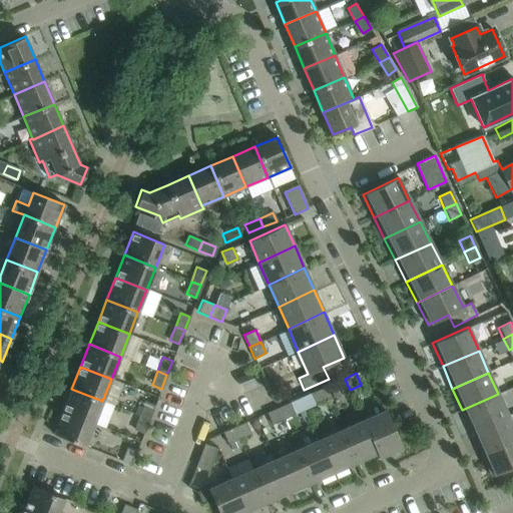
[(333,383),(322,388),(327,400),(339,395),(333,383)]
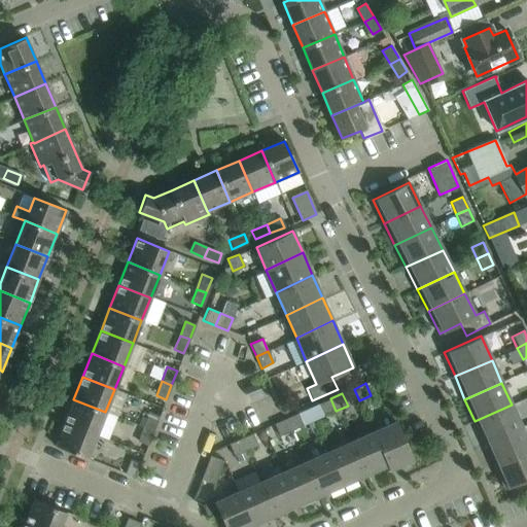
[(336,411),(330,398),(318,403),(324,416),(336,411)]
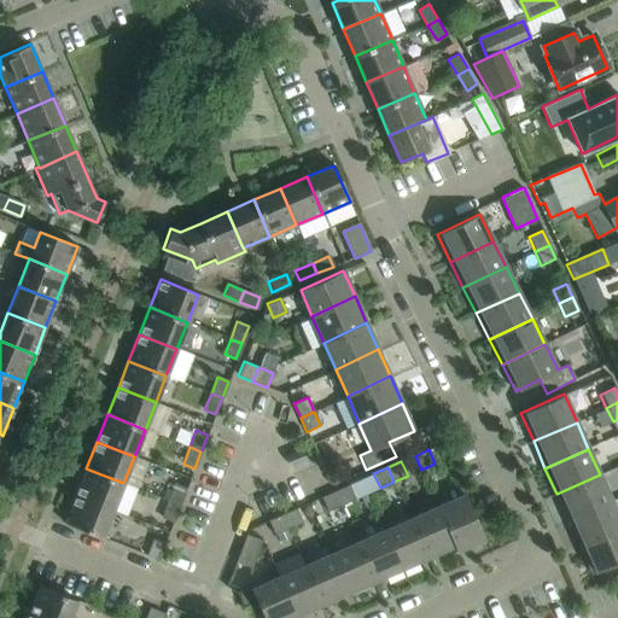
[(112,511),(123,483),(86,468),(75,495),(112,511)]
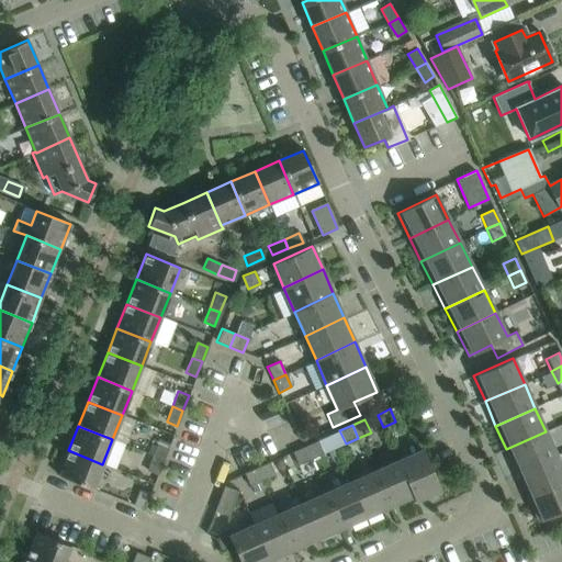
[(517,473),(557,457),(546,431),(506,449),(517,473)]
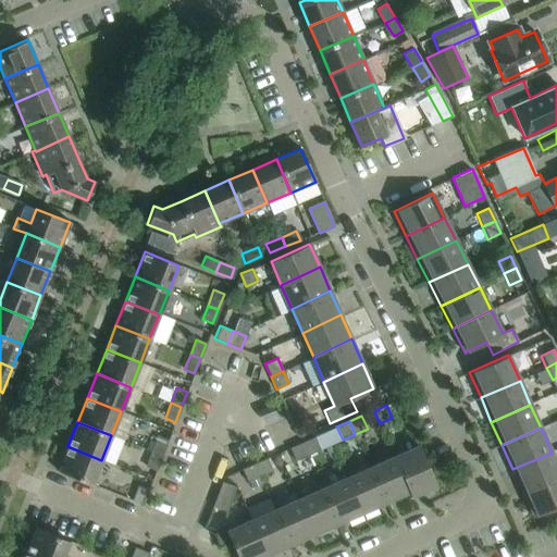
[(158,436),(151,452),(162,456),(168,441),(158,436)]
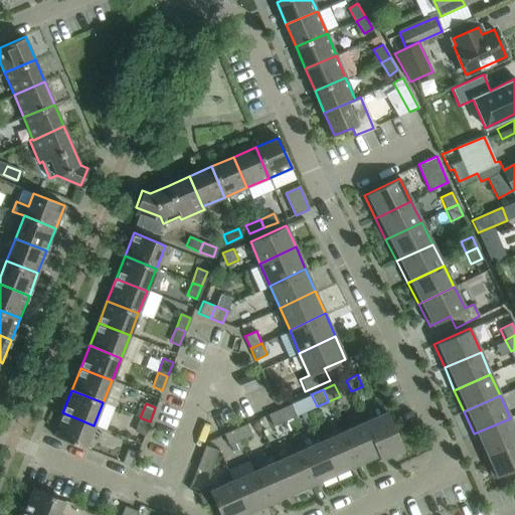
[(291,404),(279,409),(285,421),(296,415),(291,404)]
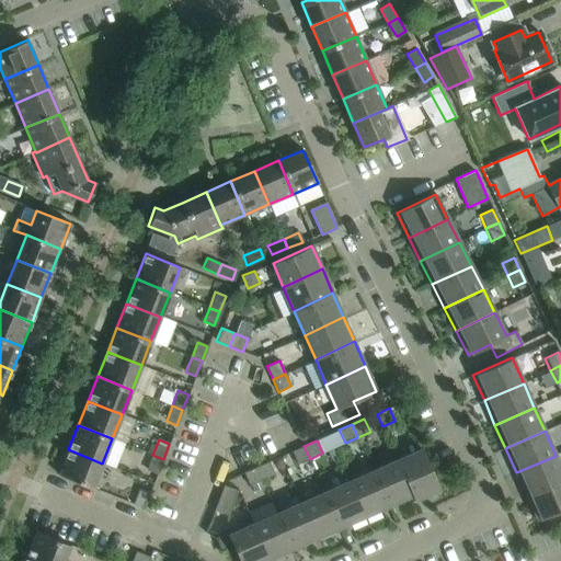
[(310,459),(304,446),(292,451),(297,465),(310,459)]
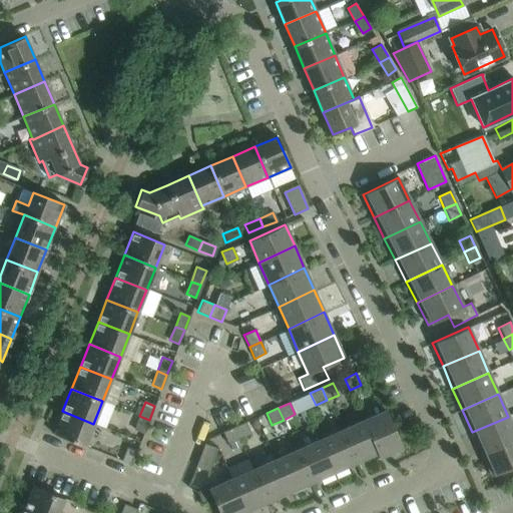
[(386,410),(364,420),(380,457),(402,447),(386,410)]
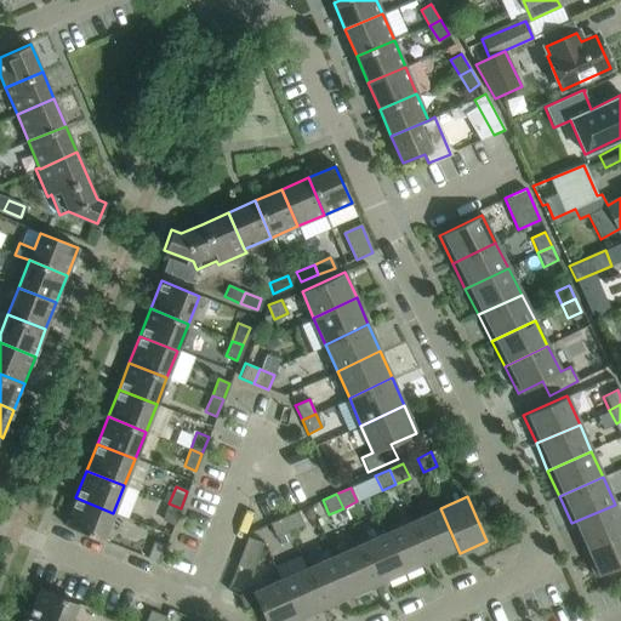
[(102,540),(113,513),(75,497),(64,525),(102,540)]
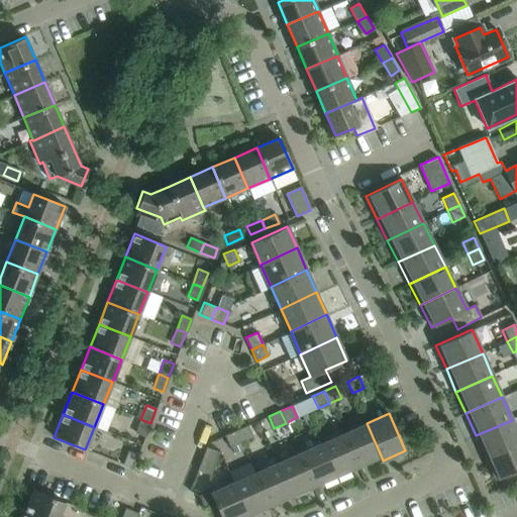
[(144,436),(150,423),(140,419),(135,433),(144,436)]
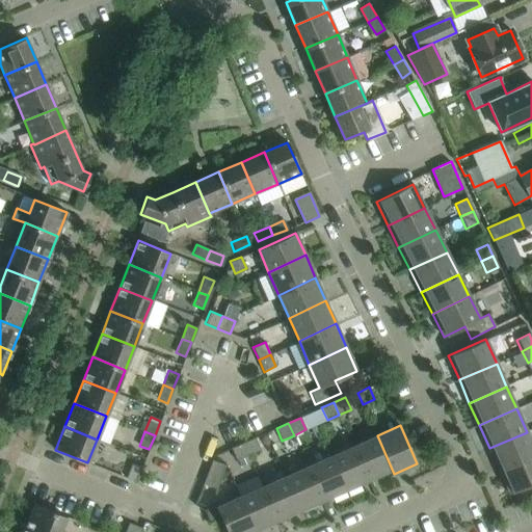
[(500,471),(531,456),(531,444),(527,432),(489,448),(500,471)]
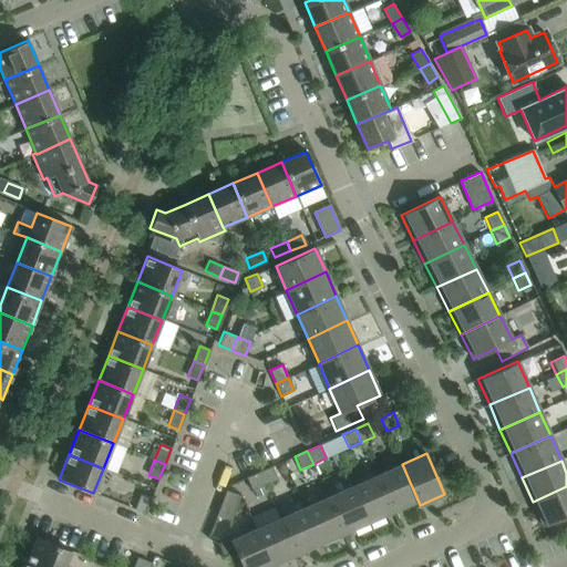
[(419,506),(420,505),(402,464),(378,475),(393,511),(416,501),(419,506)]
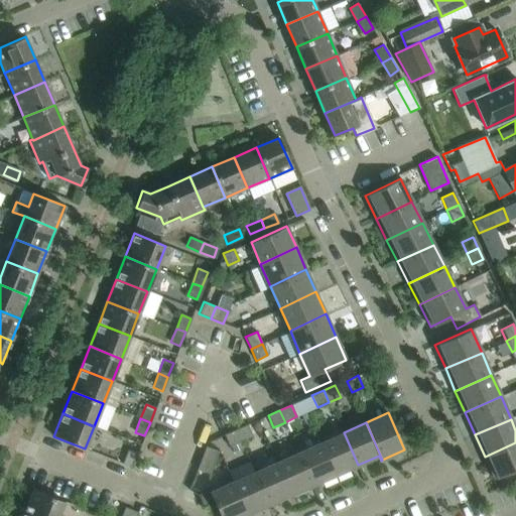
[(247,424),(235,429),(241,441),(252,436),(247,424)]
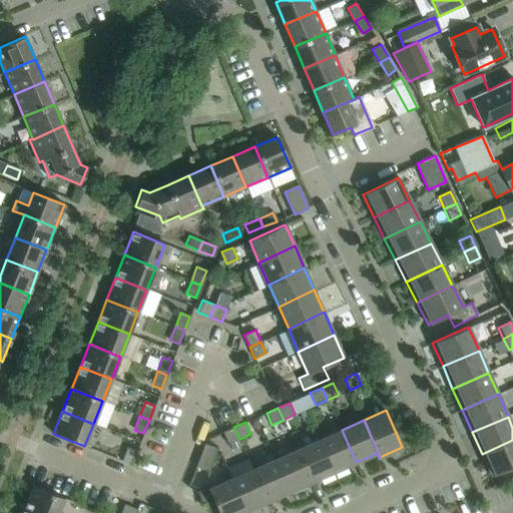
[(239,439),(233,427),(222,432),(227,444),(228,444),(237,440),(239,439)]
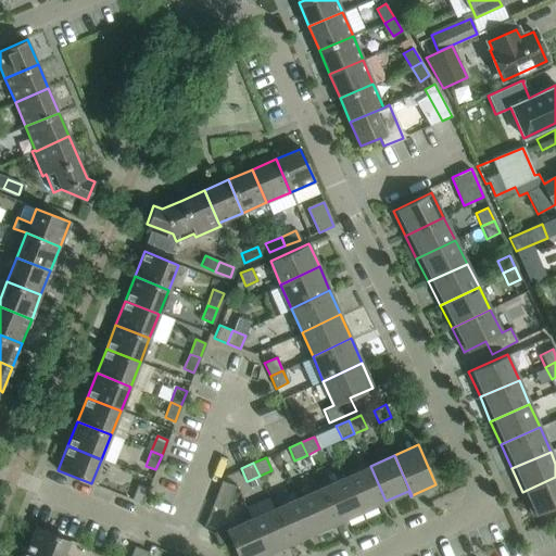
[(386,501),(370,466),(345,477),(361,512),(386,501)]
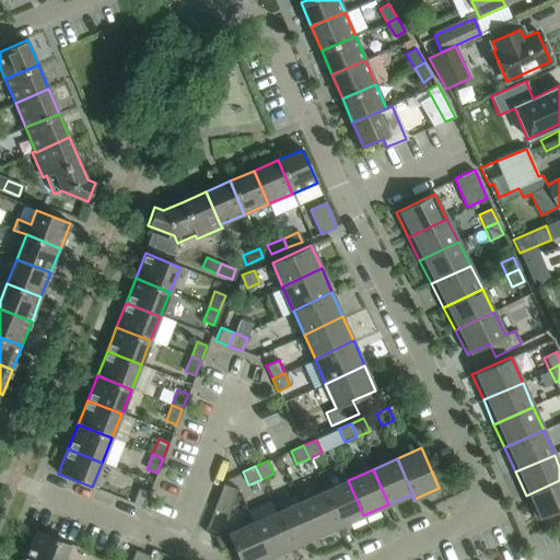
[(259,480),(249,485),(253,491),(263,487),(259,480)]
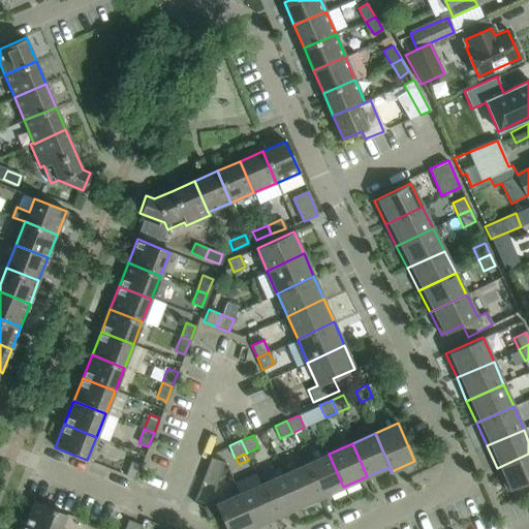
[(343,487),(329,454),(306,464),(321,497),(343,487)]
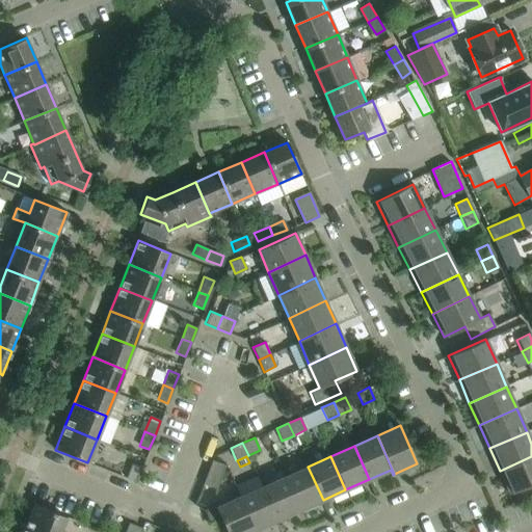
[(531,483),(531,456),(500,471),(509,494),(531,483)]
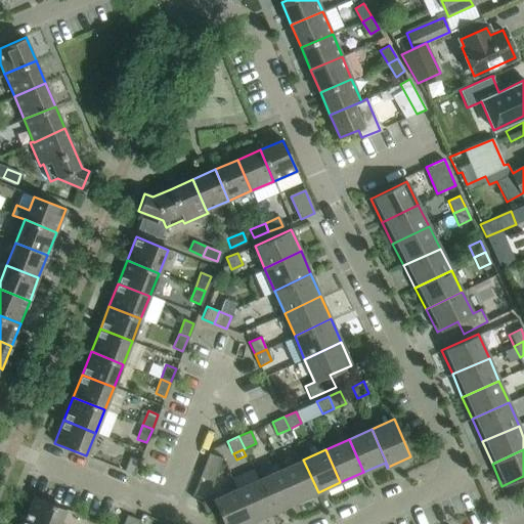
[(213,481),(218,470),(222,457),(209,453),(200,476),(213,481)]
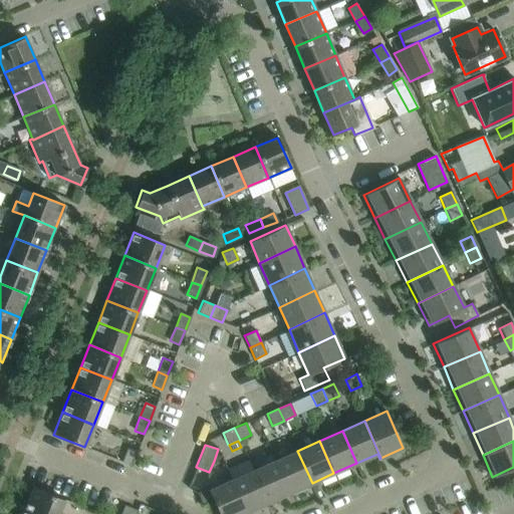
[(122,462),(132,466),(137,452),(127,448),(122,462)]
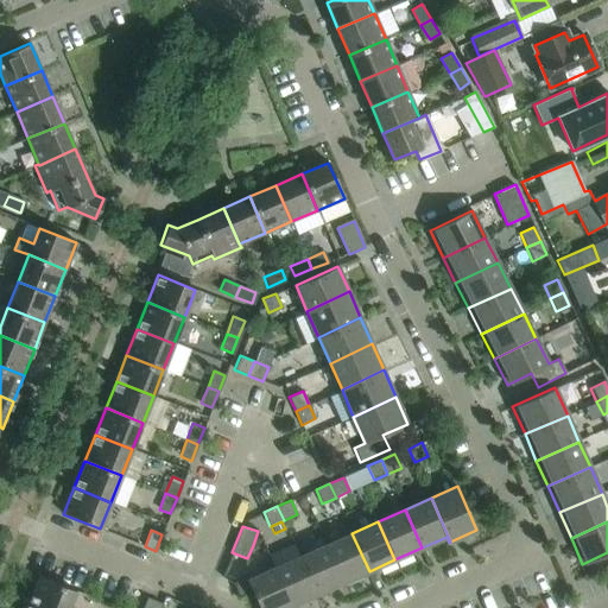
[(369,571),(352,533),(325,544),(343,583),(369,571)]
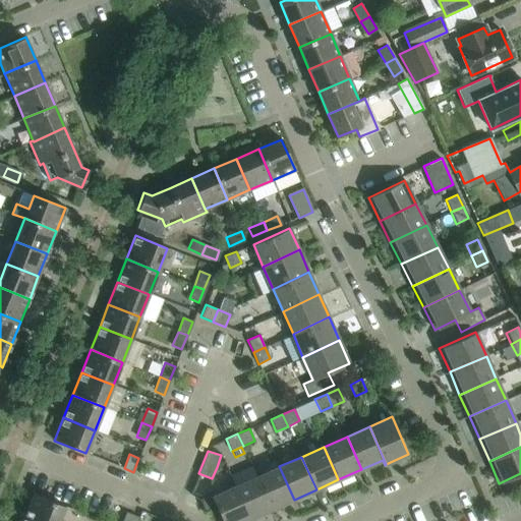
[(294,500),(279,466),(256,476),(271,510),(294,500)]
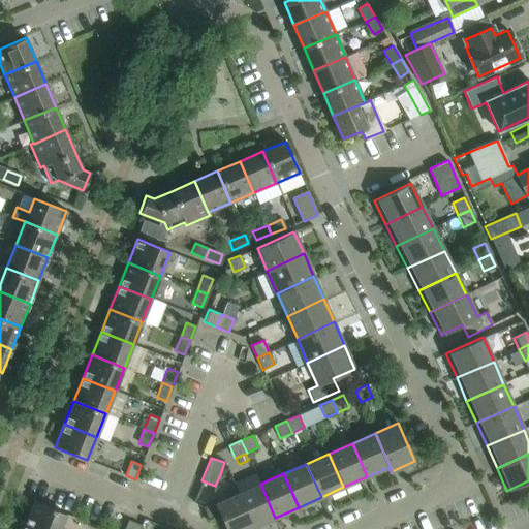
[(275,518),(260,484),(238,494),(252,528),(275,518)]
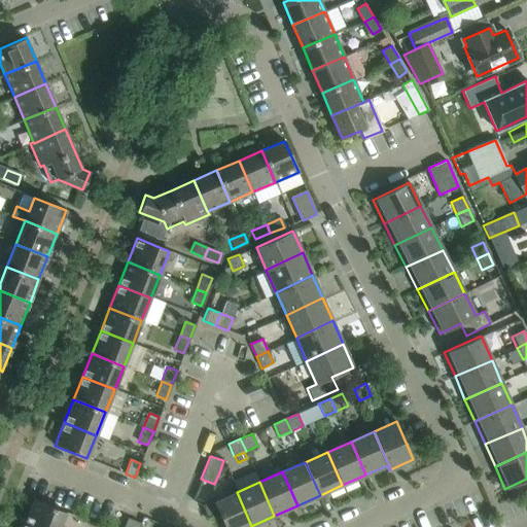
[(248,526),(251,526),(237,492),(214,502),(218,512),(224,526),(248,526)]
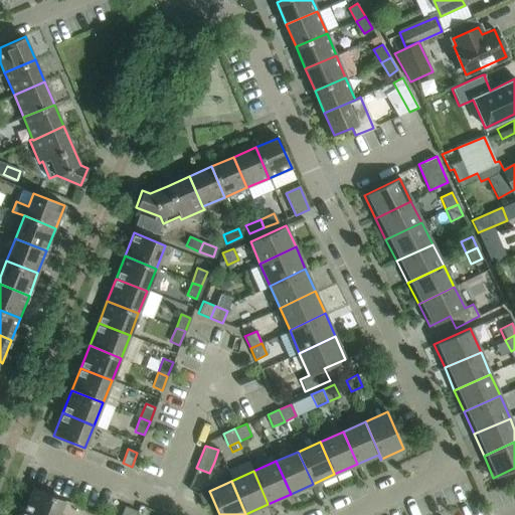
[(33,488),(24,511),(33,514),(57,514),(64,500),(33,488)]
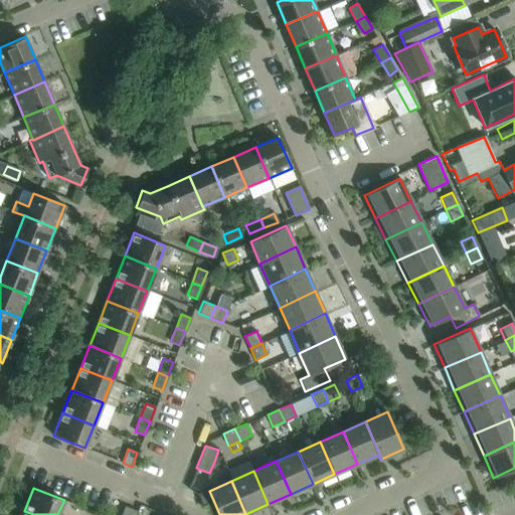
[(213,500),(209,491),(208,489),(197,494),(202,505),(213,500)]
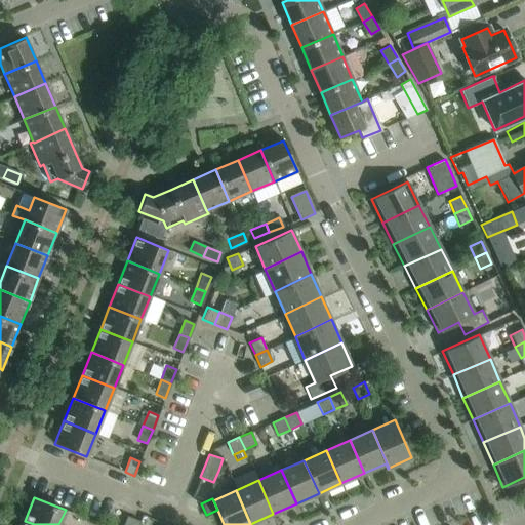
[(138,524),(140,521),(127,516),(122,524),(138,524)]
